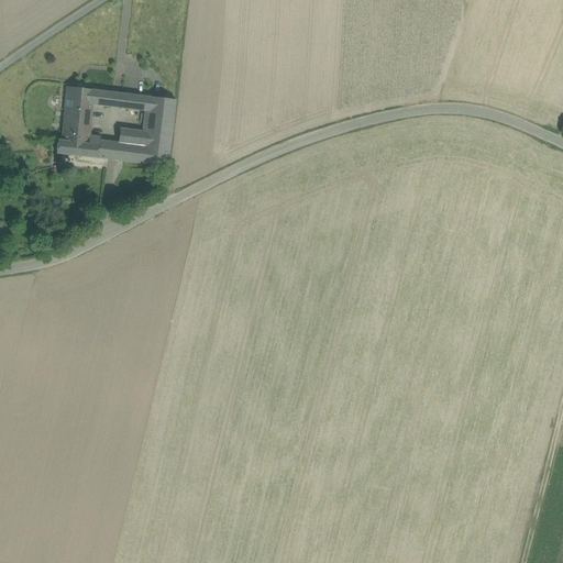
[(113,94),(66,88),(62,141),(89,144),(90,136),(90,133),(92,106),(111,108),(113,94)]
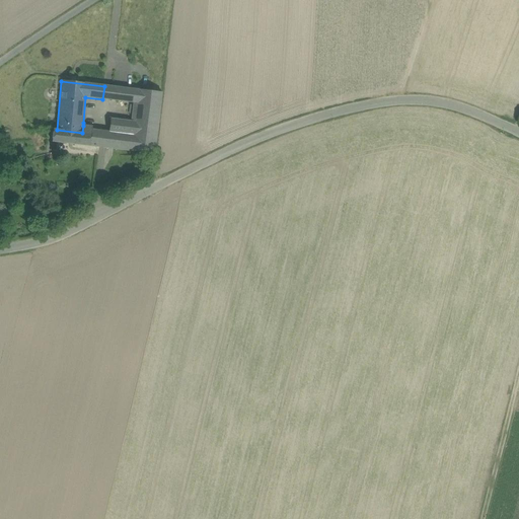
[(104,86),(102,99),(106,99),(109,100),(110,86),(107,86),(104,86)]
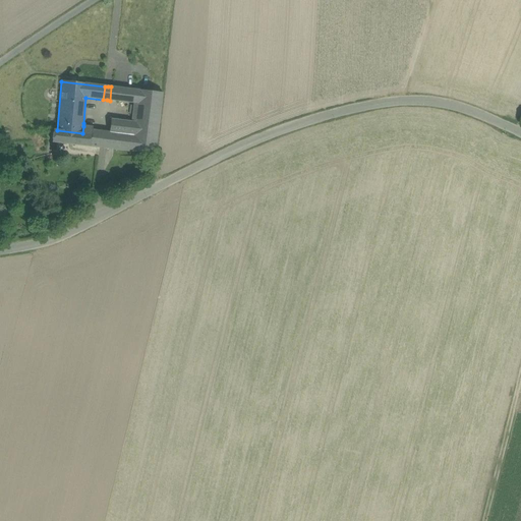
[(139,91),(111,87),(110,101),(138,104),(139,91)]
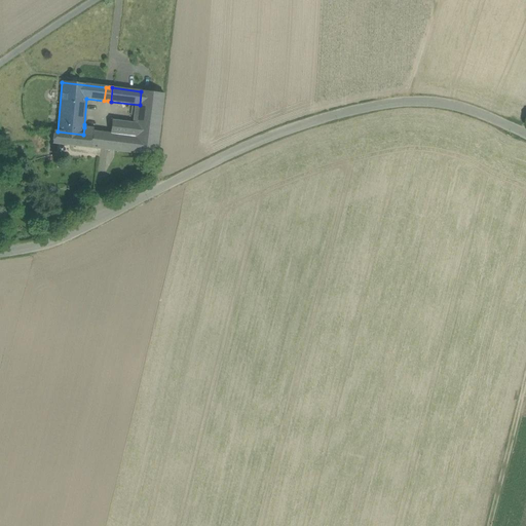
[(152,92),(141,91),(140,105),(137,124),(136,137),(134,153),(156,156),(164,94),(152,92)]
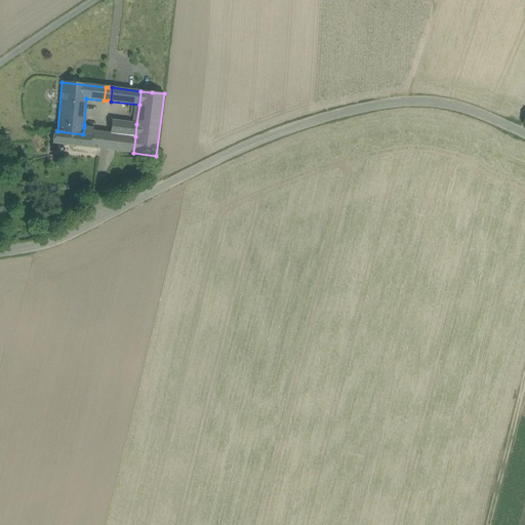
[(135,136),(136,124),(112,120),(111,133),(135,136)]
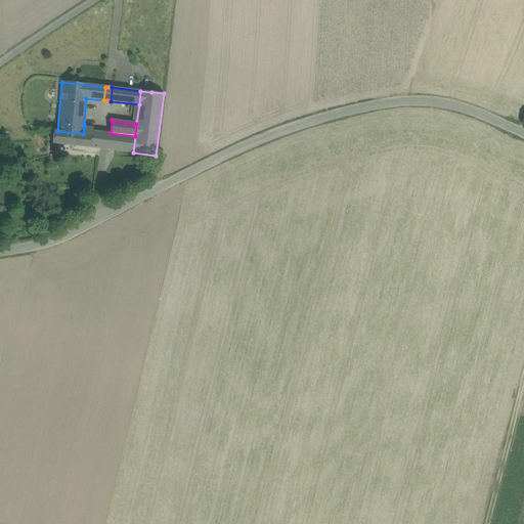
[(57,131),(53,131),(52,143),(91,147),(92,131),(93,131),(93,128),(84,127),(83,134),(57,131)]
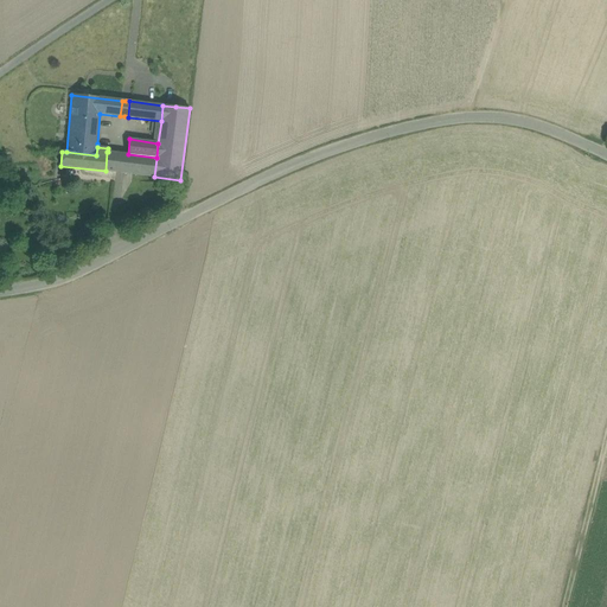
[(108,152),(107,152),(106,171),(116,173),(119,153),(108,152)]
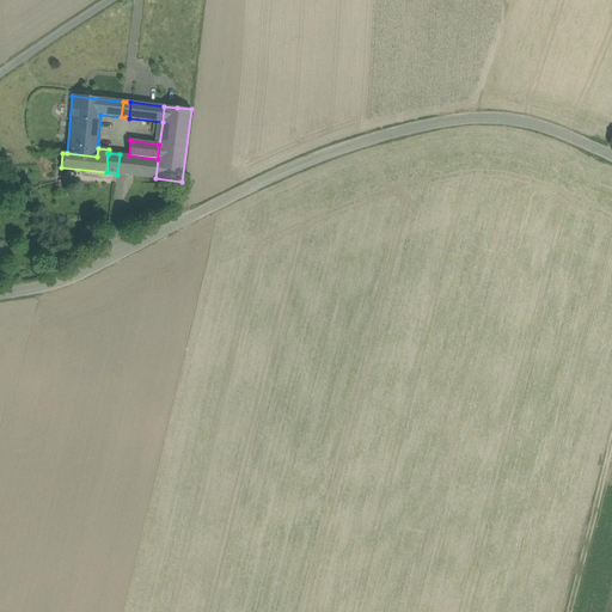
[(124,155),(120,154),(117,175),(121,175),(126,175),(128,155),(124,155)]
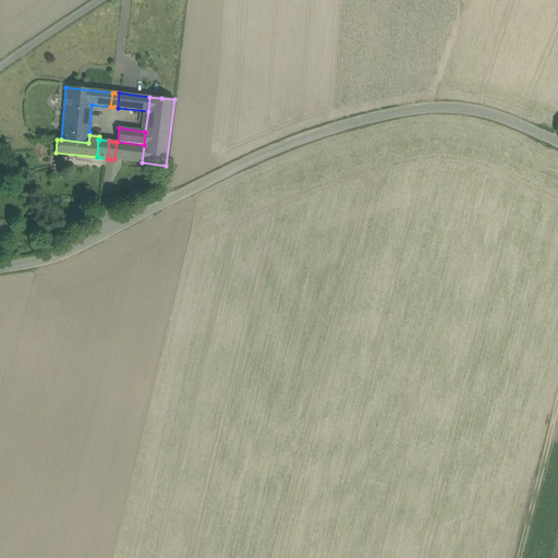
[(114,159),(142,162),(144,145),(118,142),(117,142),(114,159)]
